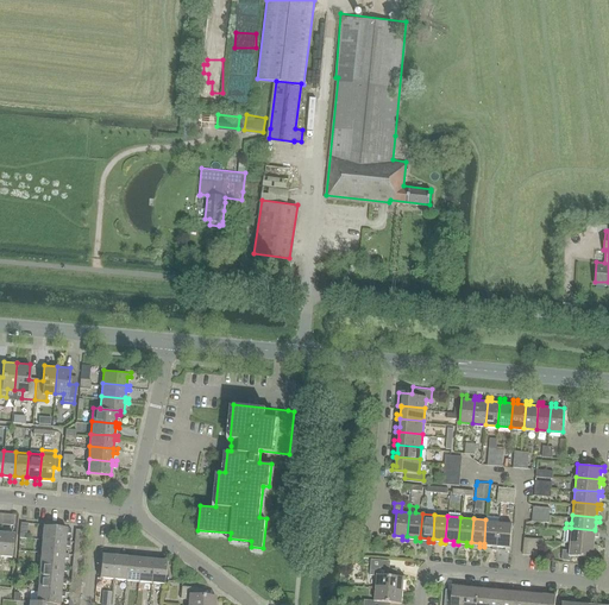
[(484,543),(493,544),(491,548),(496,548),(497,544),(496,544),(498,521),(485,520),(484,543)]
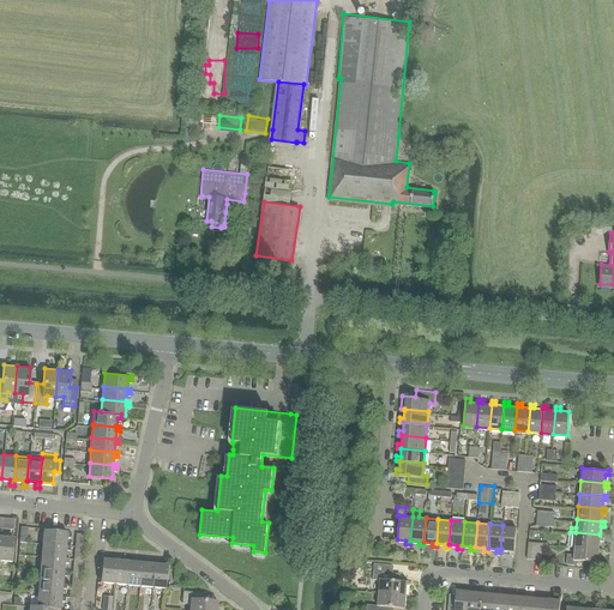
[(500,549),(501,549),(510,550),(509,554),(513,554),(516,526),(503,525),(500,549)]
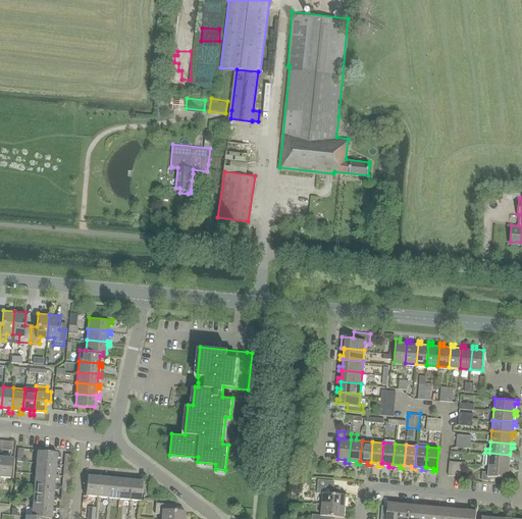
[(56,462),(57,455),(60,456),(60,452),(37,449),(36,460),(56,462)]
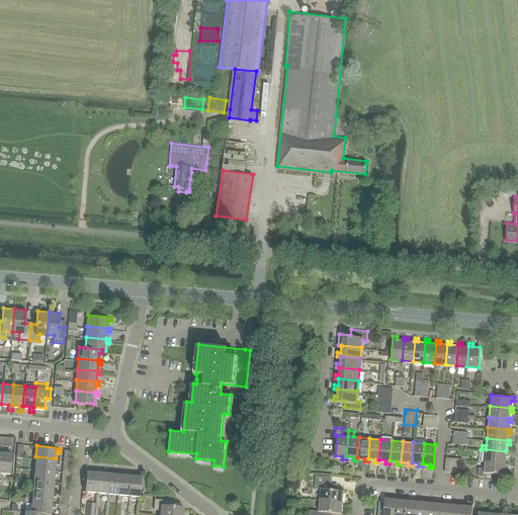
[(1,451),(0,456),(0,470),(10,473),(12,452),(4,451),(4,448),(0,448),(0,451),(1,451)]
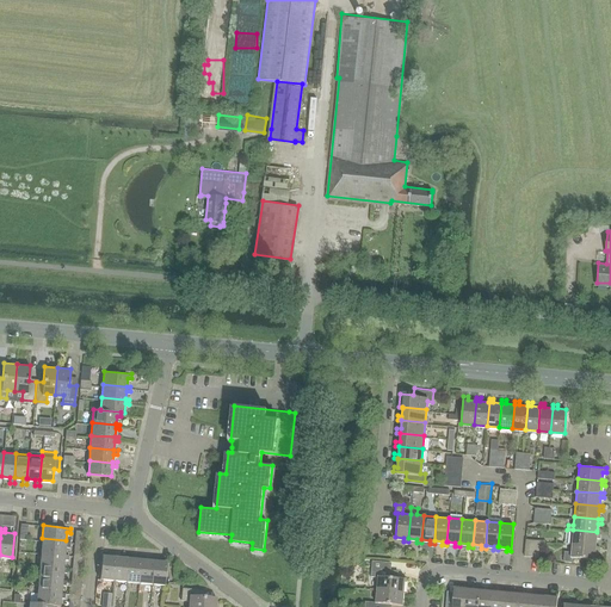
[(572,543),(596,545),(596,544),(597,536),(600,537),(600,532),(597,531),(597,532),(573,530),(567,530),(566,528),(565,543),(572,543)]
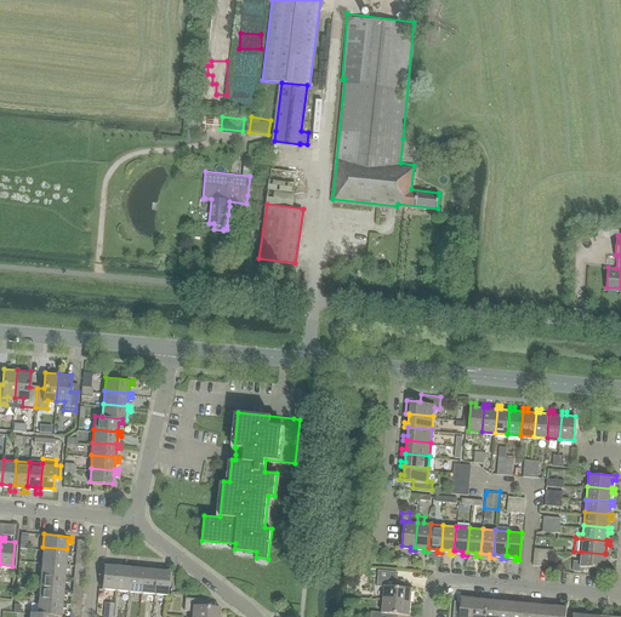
[(67,549),(43,547),(41,560),(66,563),(67,554),(70,554),(70,549),(67,549)]
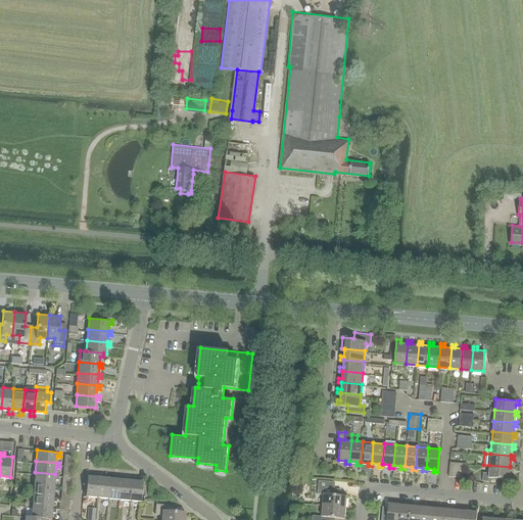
[(489,465),(489,471),(483,470),(482,479),(489,479),(489,476),(509,478),(510,470),(513,470),(513,467),(510,466),(510,467),(489,465)]
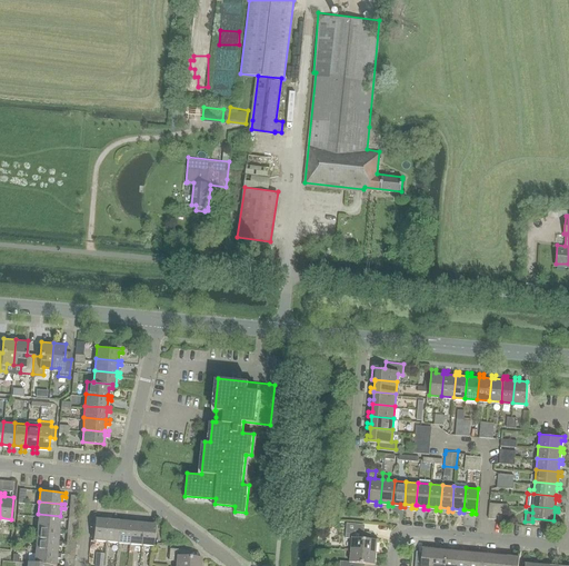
[(107,517),(99,517),(100,513),(96,513),(92,538),(105,539),(107,517)]
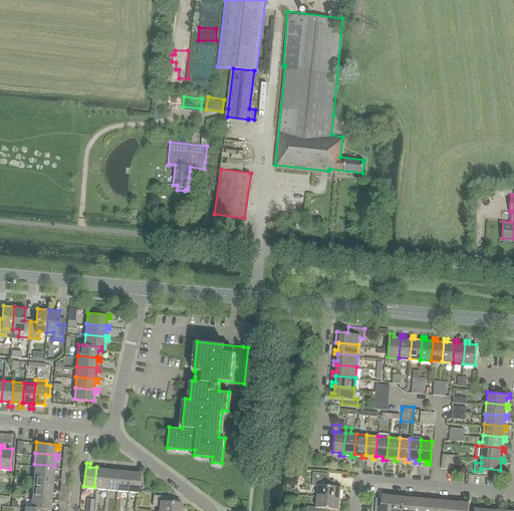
[(54,466),(34,464),(33,475),(53,477),(53,476),(54,470),(57,470),(57,466),(54,466)]
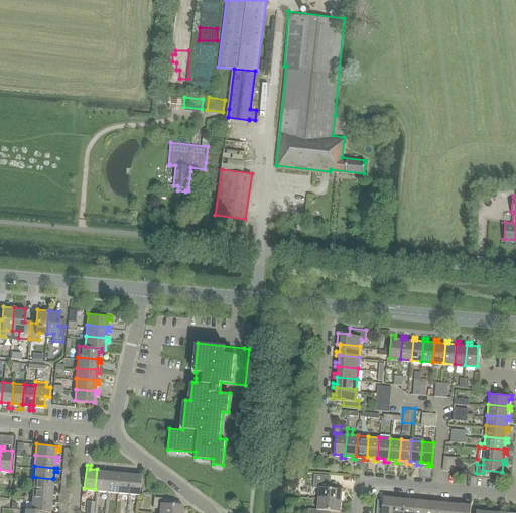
[(97,469),(95,489),(106,490),(108,470),(101,470),(101,466),(97,466),(97,469)]
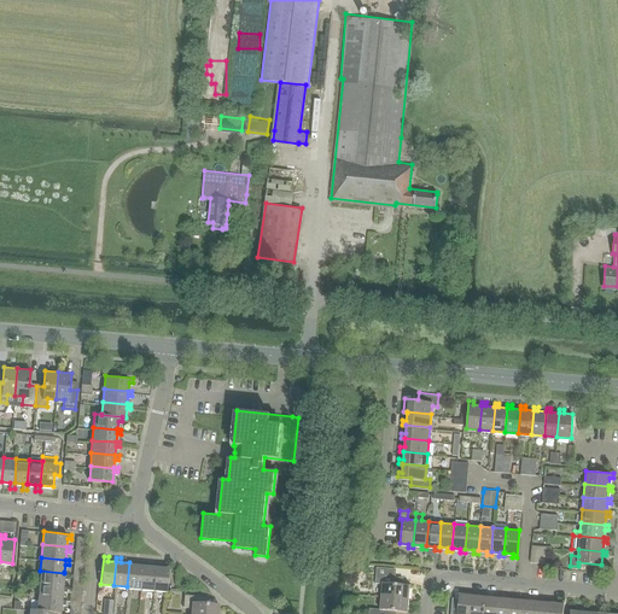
[(129,562),(127,586),(140,588),(143,563),(141,563),(134,563),(134,559),(129,559),(129,562)]
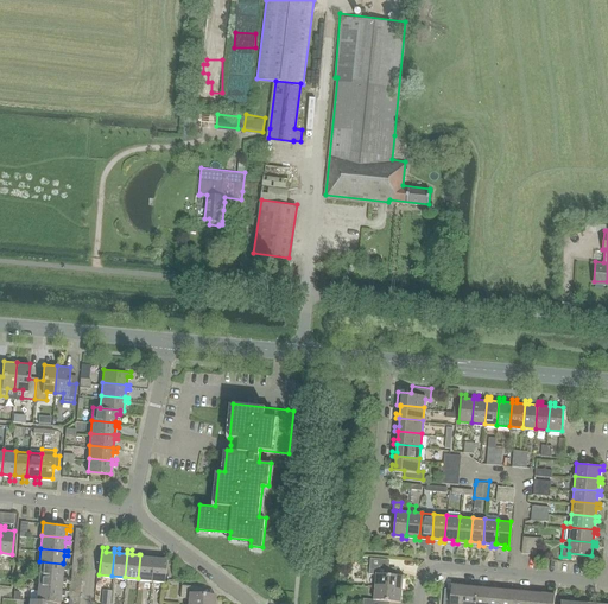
[(140,554),(138,578),(151,579),(152,555),(144,555),(145,551),(140,551),(139,554),(140,554)]
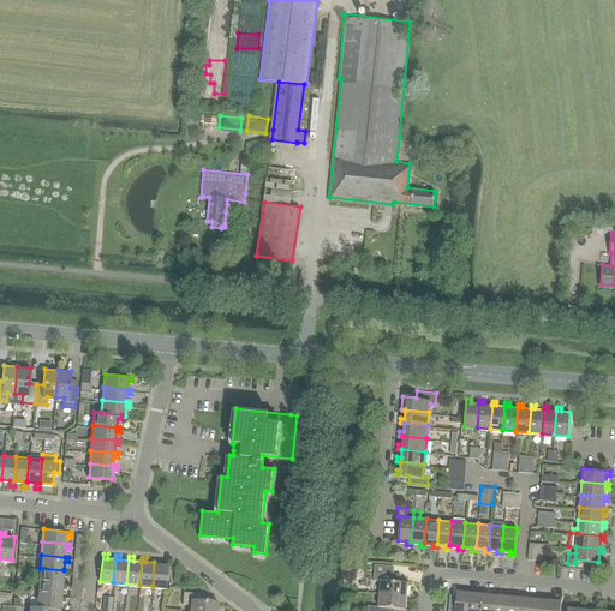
[(154,562),(153,586),(166,587),(167,563),(159,563),(159,558),(154,558),(154,562)]
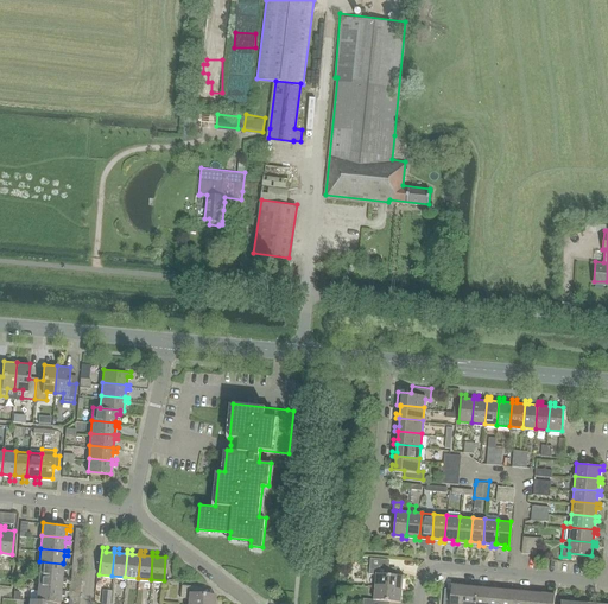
[(390,558),(371,555),(369,572),(377,572),(375,585),(401,587),(403,574),(393,573),(393,566),(388,566),(390,558)]
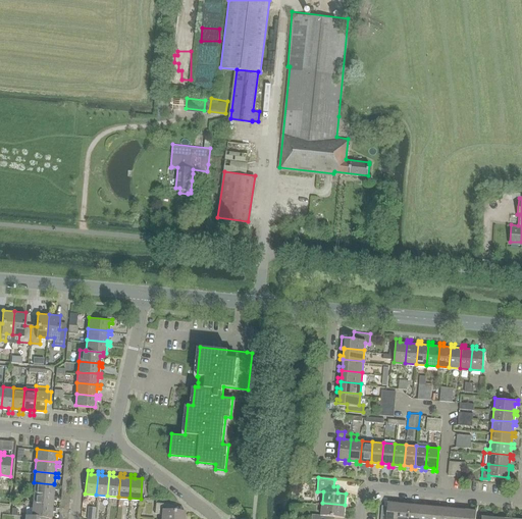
[(54,483),(54,484),(34,482),(33,492),(53,495),(54,487),(57,488),(57,484),(54,483)]
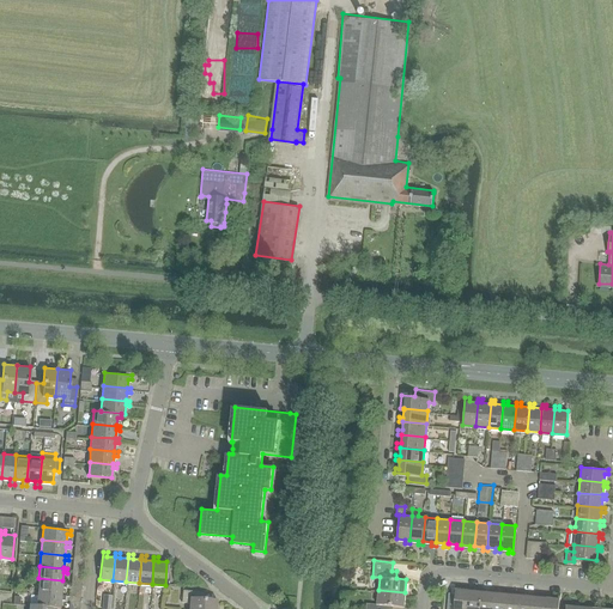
[(62,580),(38,578),(37,591),(61,594),(62,585),(66,585),(66,580),(62,580)]
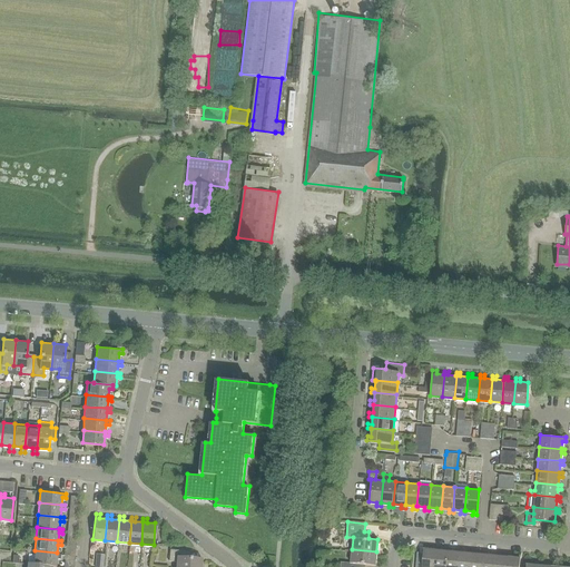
[(433,566),(445,566),(448,549),(440,548),(440,545),(435,545),(435,548),(433,566)]
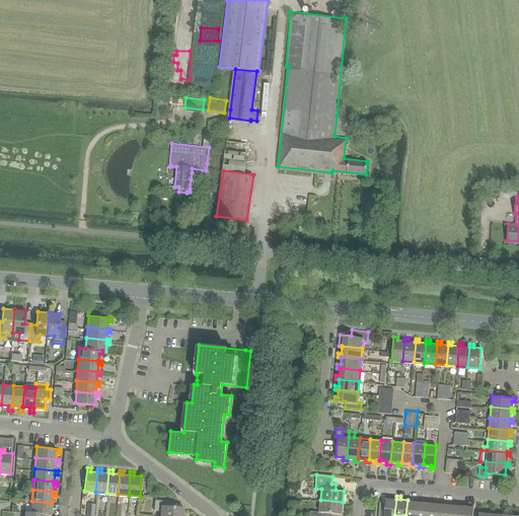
[(417,515),(419,501),(412,500),(412,497),(408,497),(408,500),(405,515),(417,515)]
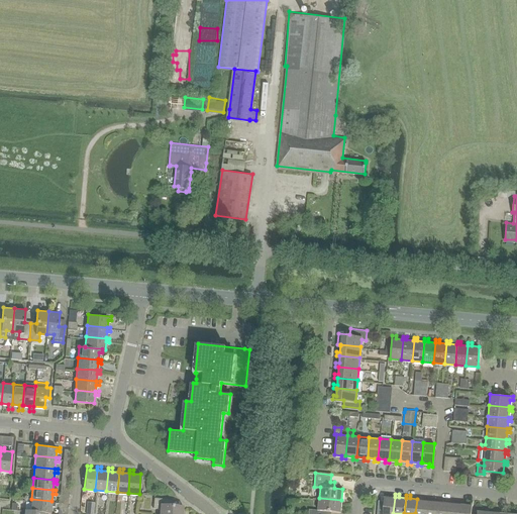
[(170,503),(171,498),(153,496),(152,507),(160,507),(160,513),(162,513),(182,513),(183,505),(170,503)]
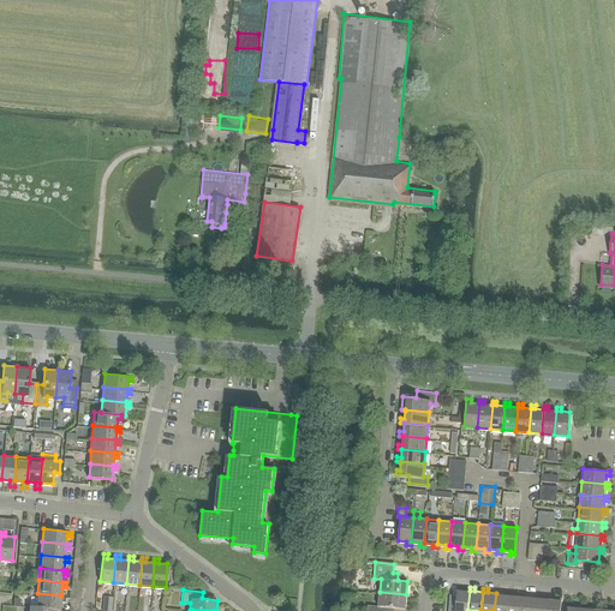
[(467,610),(470,591),(458,589),(457,601),(452,601),(451,607),(455,609),(454,610),(467,610)]
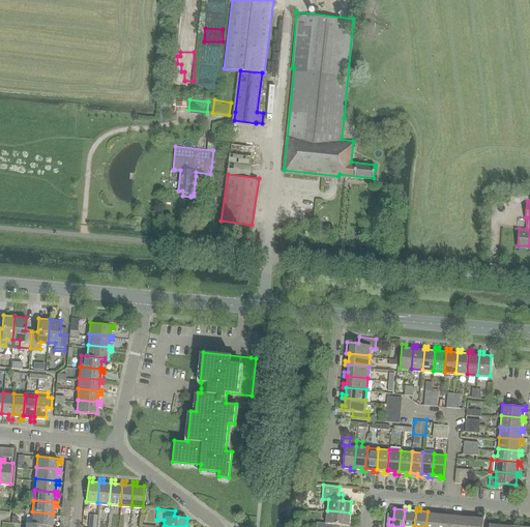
[(437,526),(439,513),(438,513),(432,511),(432,508),(428,508),(428,511),(425,526),(437,526)]
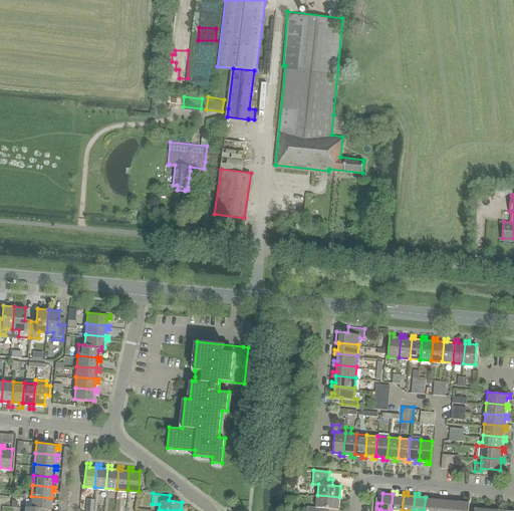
[(424,510),(435,510),(436,498),(429,497),(430,494),(426,494),(425,497),(426,497),(424,510)]
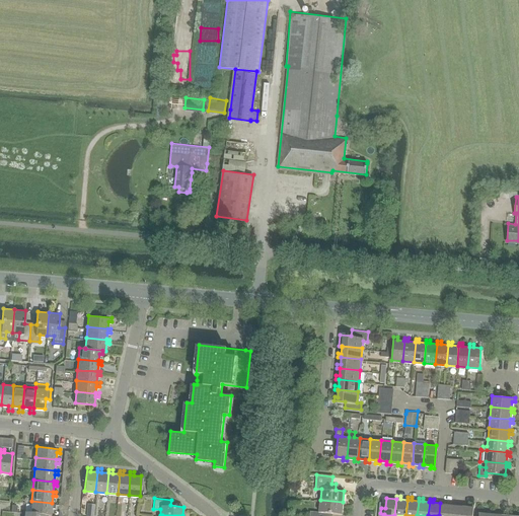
[(343,502),(320,500),(319,510),(310,509),(309,515),(310,515),(328,515),(329,512),(342,513),(343,502)]
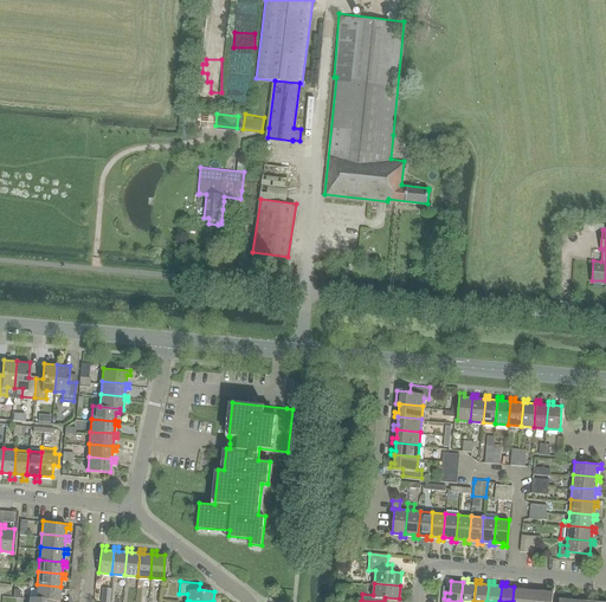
[(513,601),(526,601),(527,588),(519,587),(519,583),(514,583),(514,587),(513,601)]
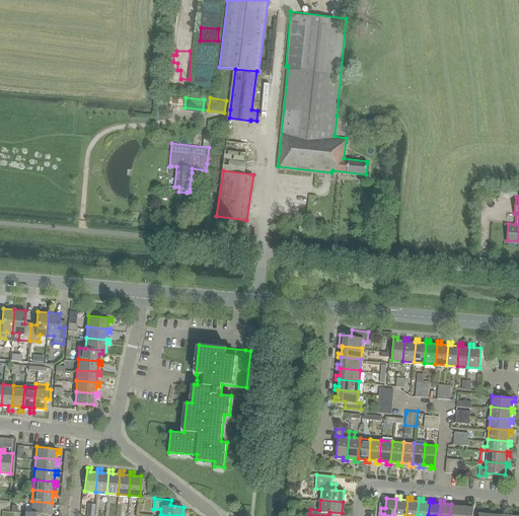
[(52,503),(31,501),(30,511),(30,512),(48,513),(48,514),(51,514),(52,507),(55,507),(55,503),(52,503)]
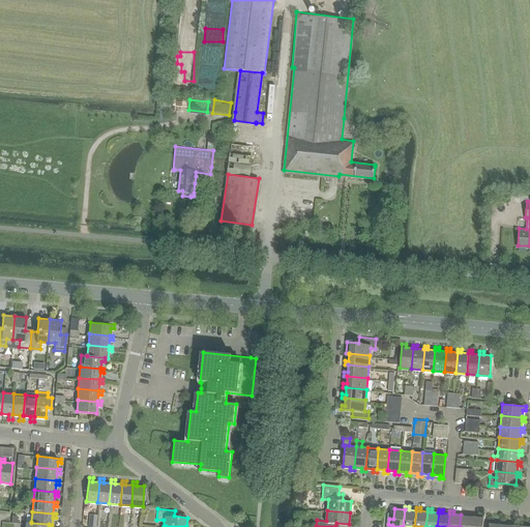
[(461,515),(460,526),(470,526),(472,516),(465,515),(465,511),(461,511),(461,515)]
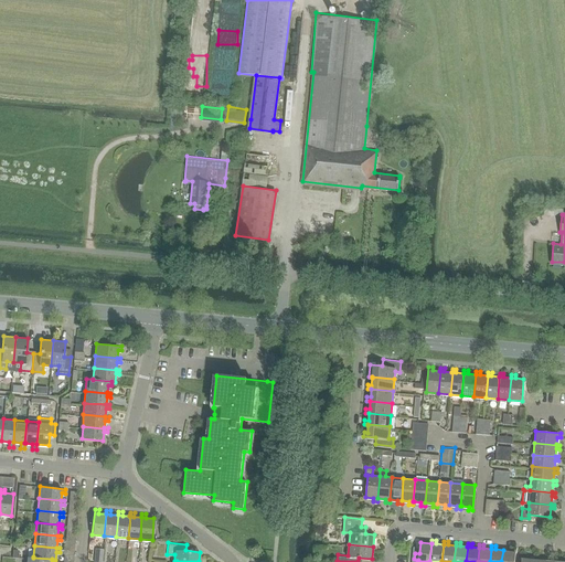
[(503,550),(501,561),(514,561),(515,551),(508,550),(508,547),(503,547),(503,550)]
